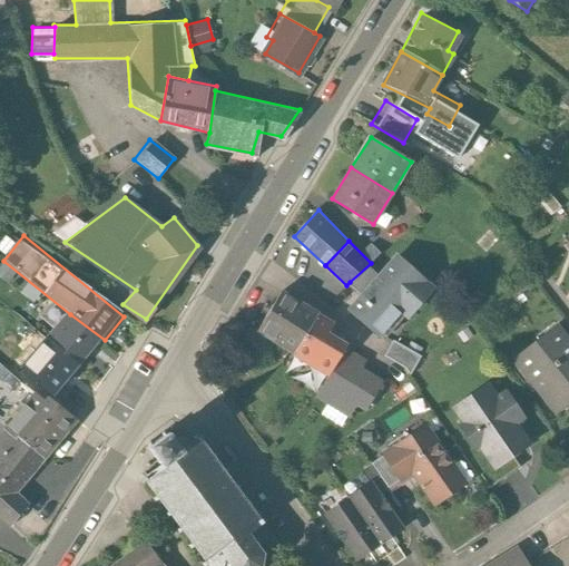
[(411,318),(437,284),(396,251),(379,272),(371,263),(350,282),(361,293),(349,310),(384,335),(403,312),(411,318)]
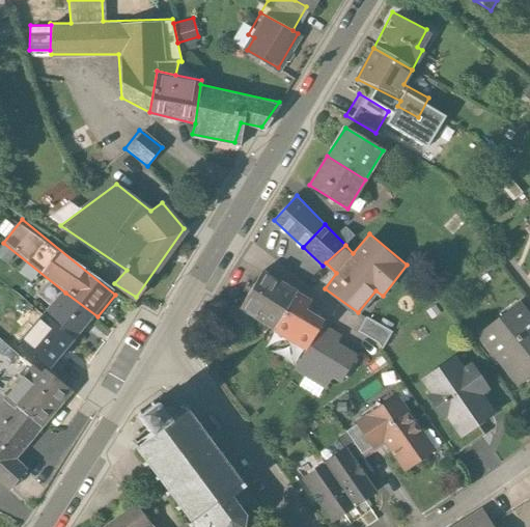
[(239,309),(304,349),(322,322),(305,311),(312,300),(261,270),(239,309)]
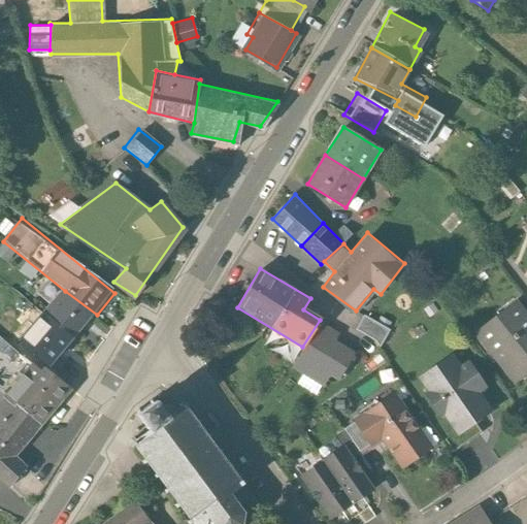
[(97,315),(65,291),(43,317),(76,340),(97,315)]
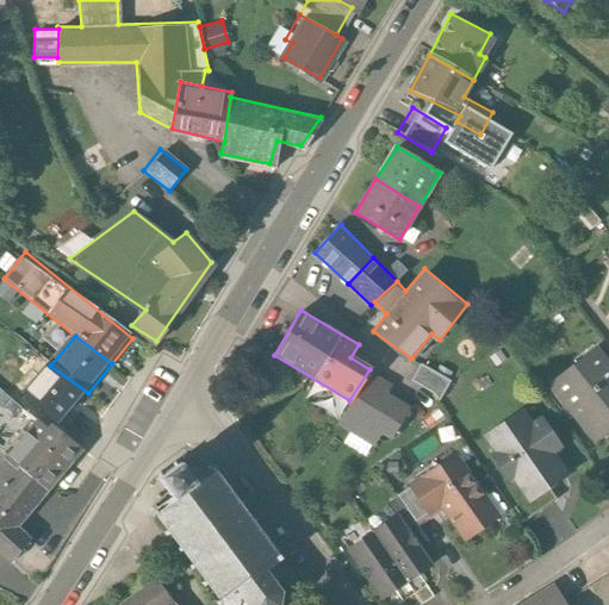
[(591,438),(608,423),(608,366),(594,348),(554,381),(569,399),(563,405),(591,438)]
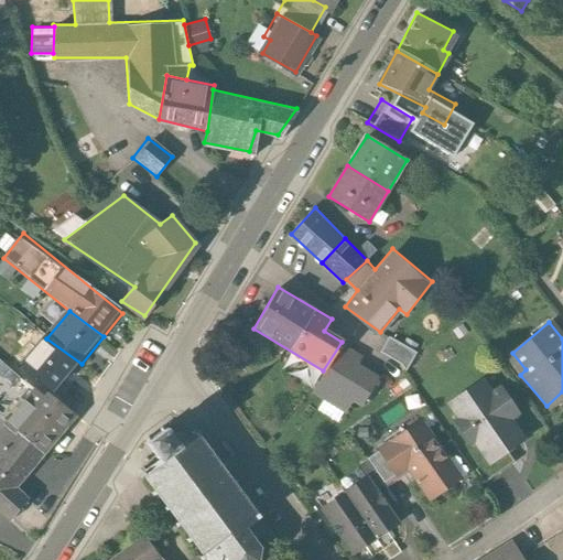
[(411,363),(419,346),(391,332),(382,348),(411,363)]
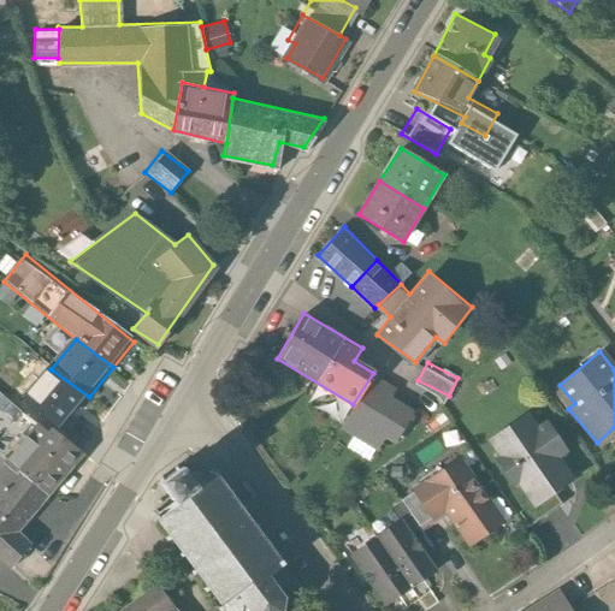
[(89,397),(51,369),(25,401),(63,429),(89,397)]
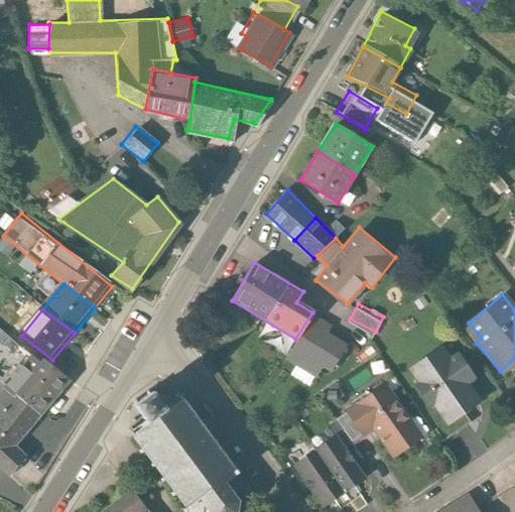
[(342,330),(312,312),(295,339),(290,347),(320,365),(342,330)]
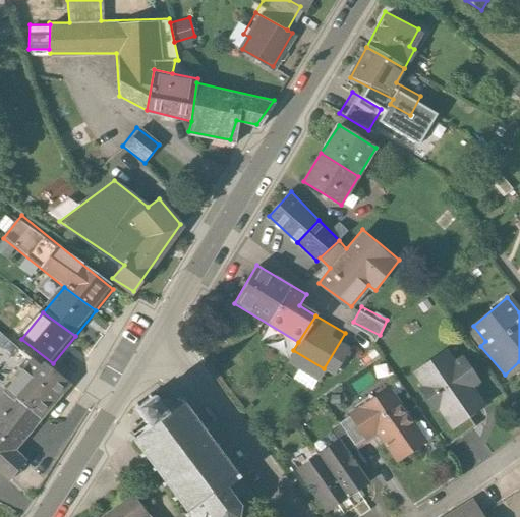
[(0,346),(11,356),(20,346),(0,329),(0,346)]
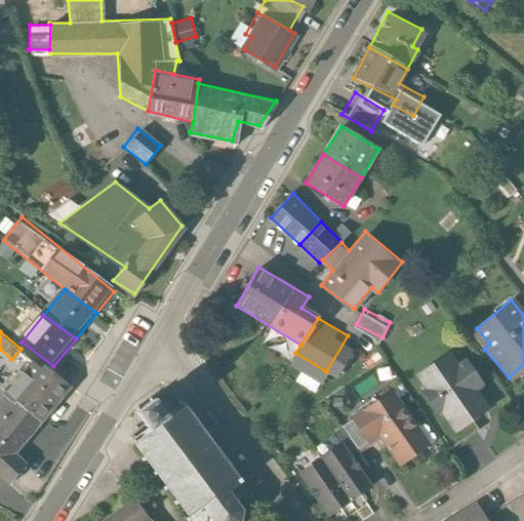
[(446,352),(416,373),(427,388),(422,391),(439,413),(429,421),(450,449),(480,429),(471,416),(485,406),(471,388),(480,382),(464,358),(455,363),(446,352)]
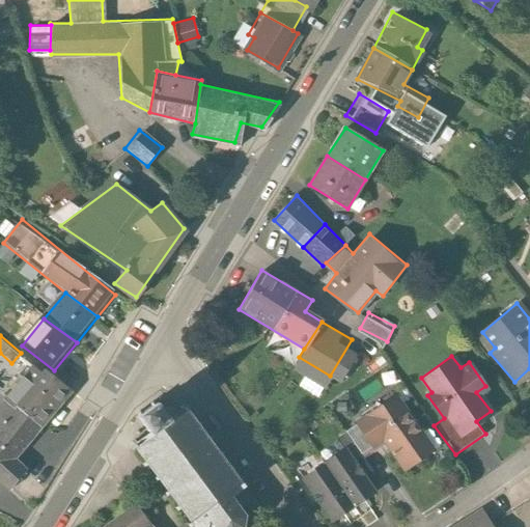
[(33,366),(4,397),(40,430),(73,394),(47,370),(43,375),(33,366)]
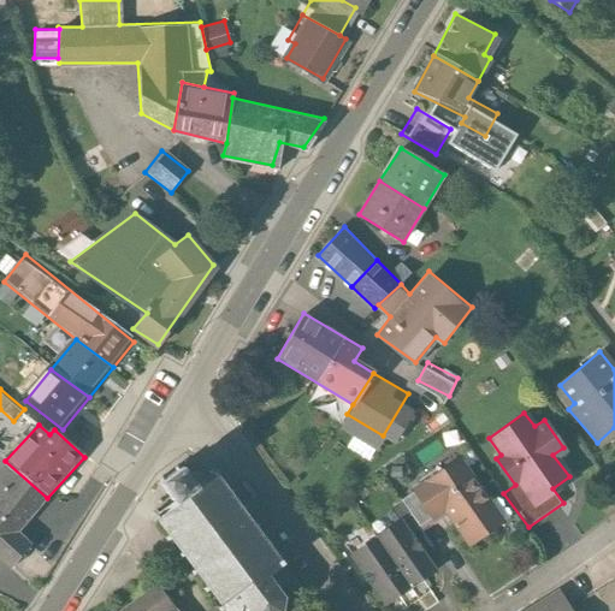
[(16,532),(47,498),(5,461),(0,456),(0,563),(10,573),(33,547),(16,532)]
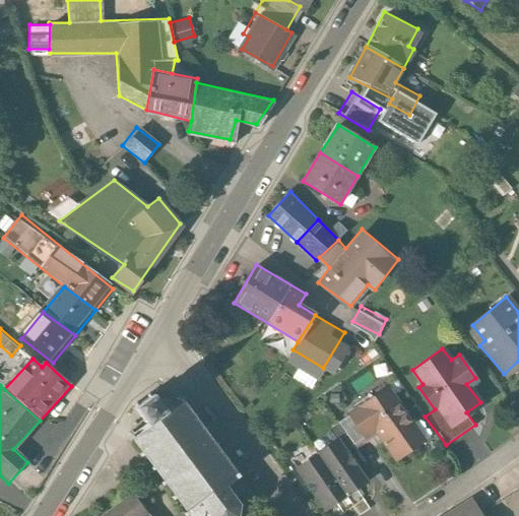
[(386,388),(337,422),(352,444),(366,435),(361,428),(368,424),(394,462),(418,445),(406,427),(411,424),(386,388)]
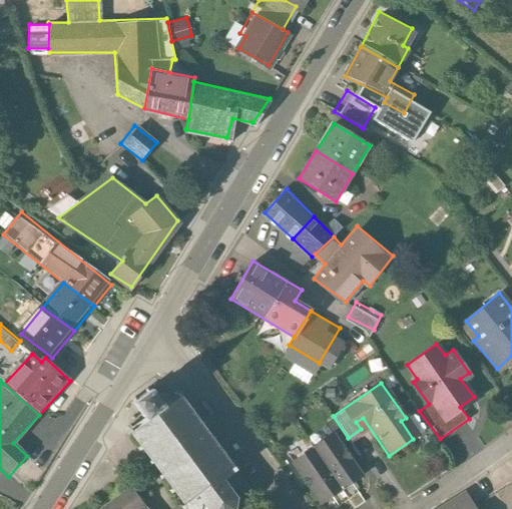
[(176,391),(173,388),(171,390),(173,393),(169,396),(165,390),(160,389),(155,393),(150,386),(148,388),(145,384),(143,386),(145,388),(135,396),(133,393),(131,395),(134,398),(132,400),(143,415),(130,424),(128,422),(126,423),(127,426),(125,428),(126,431),(129,429),(139,442),(136,444),(138,447),(141,445),(150,456),(147,459),(149,461),(152,459),(160,471),(157,473),(159,475),(162,473),(171,485),(168,487),(170,489),(173,488),(183,501),(180,503),(182,506),(185,504),(188,508),(230,508),(232,508),(235,508),(236,508),(234,505),(233,498),(237,497),(236,494),(233,495),(232,494),(245,485),(233,468),(235,466),(234,463),(231,465),(221,452),(224,450),(222,447),(219,449),(210,438),(213,436),(211,433),(208,435),(200,423),(203,421),(201,419),(198,421),(190,409),(192,407),(190,405),(187,407),(178,393),(180,391),(178,389),(176,391)]
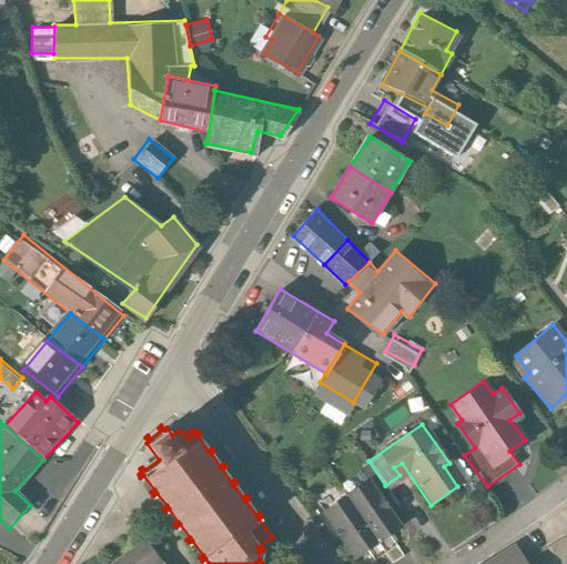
[(368,479),(345,495),(376,540),(387,532),(400,523),(368,479)]
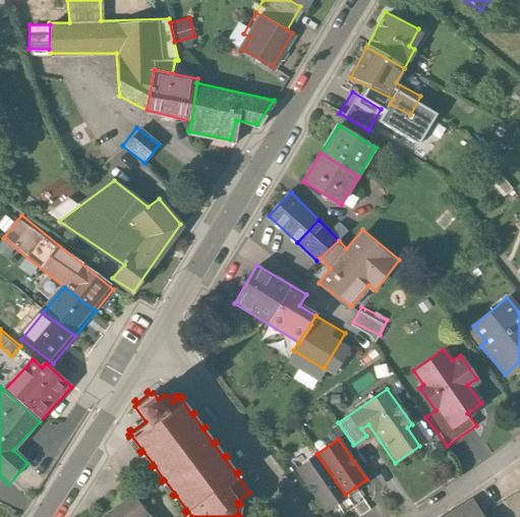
[(333,502),(345,495),(316,454),(294,469),(323,509),(333,502)]
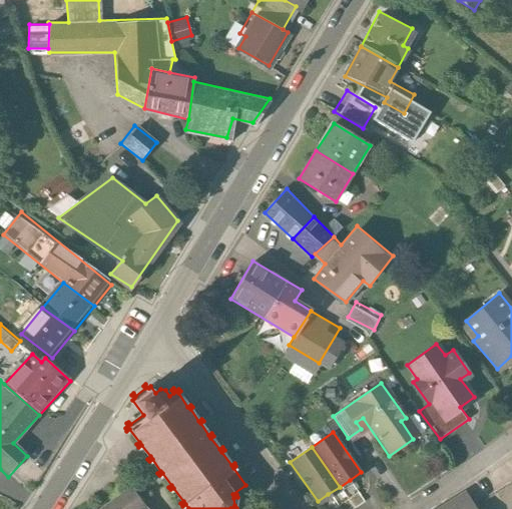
[(352,508),(365,501),(350,480),(340,487),(328,494),(338,508),(352,508)]
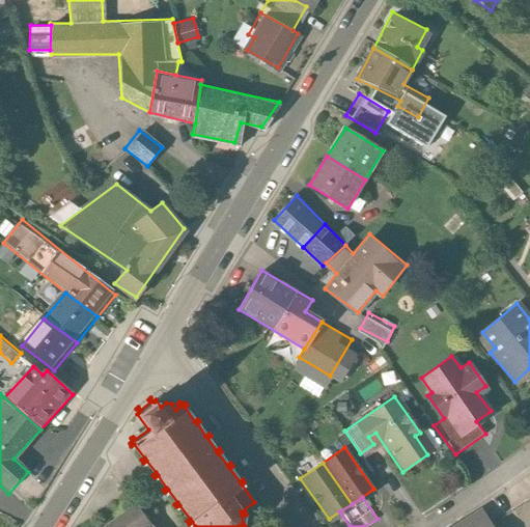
[(189,524),(187,521),(176,526),(152,526),(134,502),(101,526),(195,526),(192,522),(189,524)]
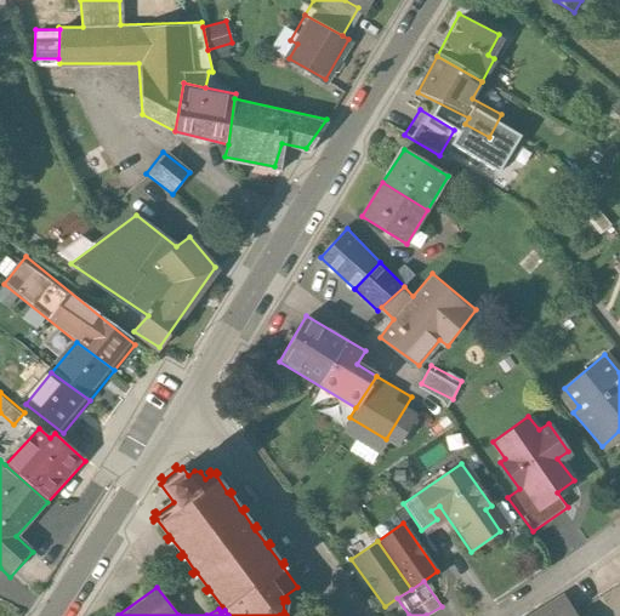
[(572,615),(561,599),(533,615),(572,615)]
